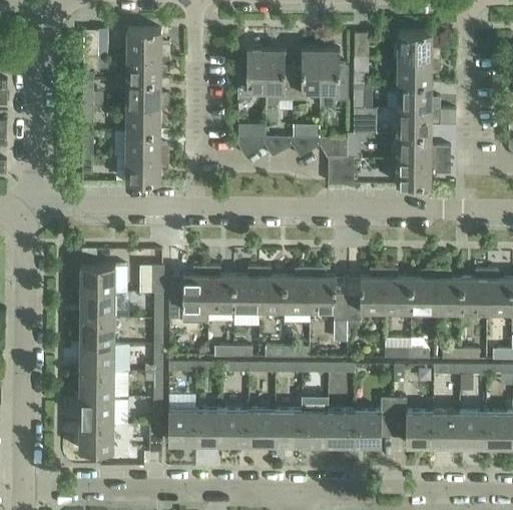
[(161,43),(161,29),(128,29),(127,55),(170,55),(170,43),(161,43)]
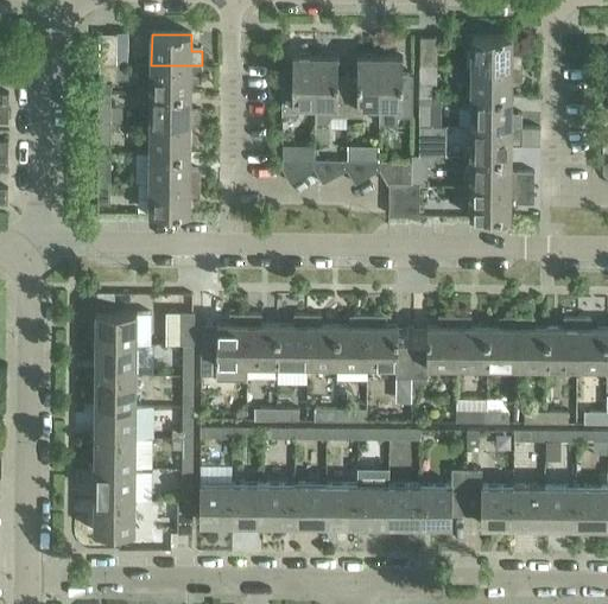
[(116,64),(116,36),(100,36),(100,64),(116,64)]
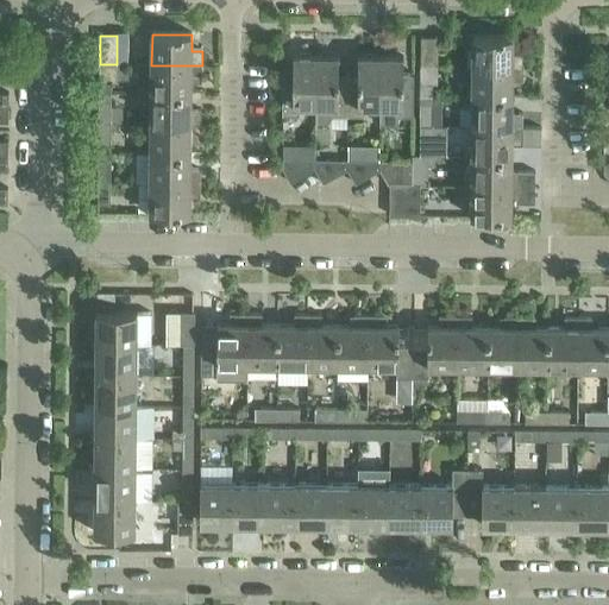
[(513,55),(513,38),(472,37),(472,49),(472,68),(523,69),(523,55),(513,55)]
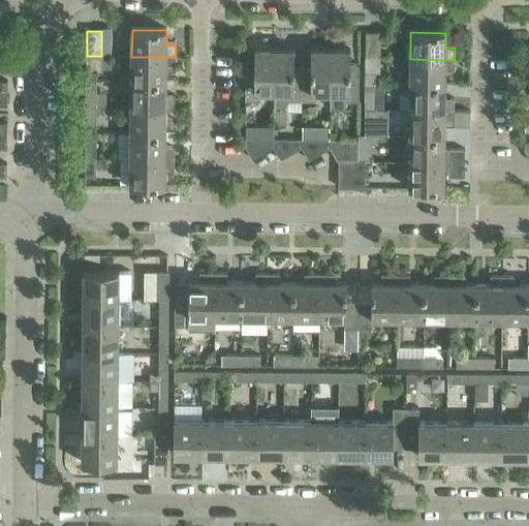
[(380,59),(380,34),(366,34),(366,58),(380,59)]
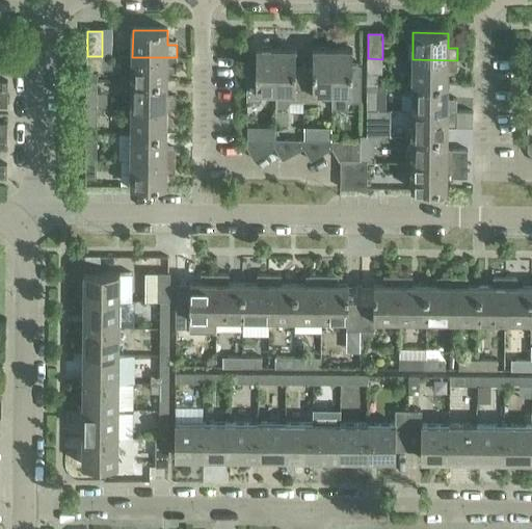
[(275,94),(276,50),(257,50),(256,64),(247,64),(246,102),(262,102),(262,94),(275,94)]
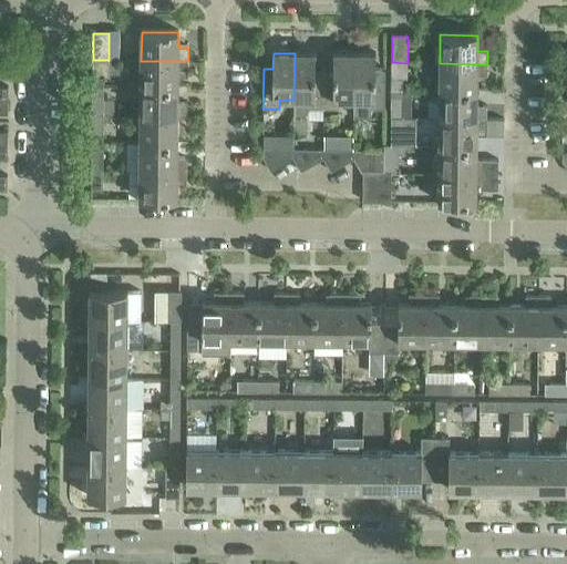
[(316,53),(295,53),(294,100),(295,116),(303,116),(309,109),(325,109),(325,70),(316,70),(316,53)]
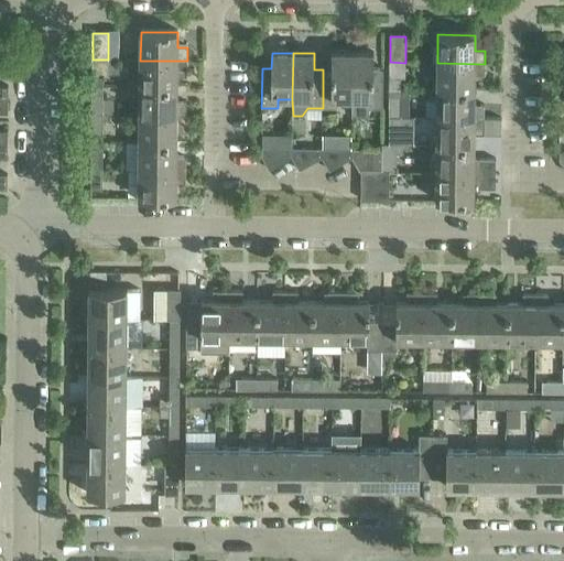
[(353,100),(353,53),(332,53),(332,69),(323,69),(323,108),(337,108),(337,99),(353,100)]
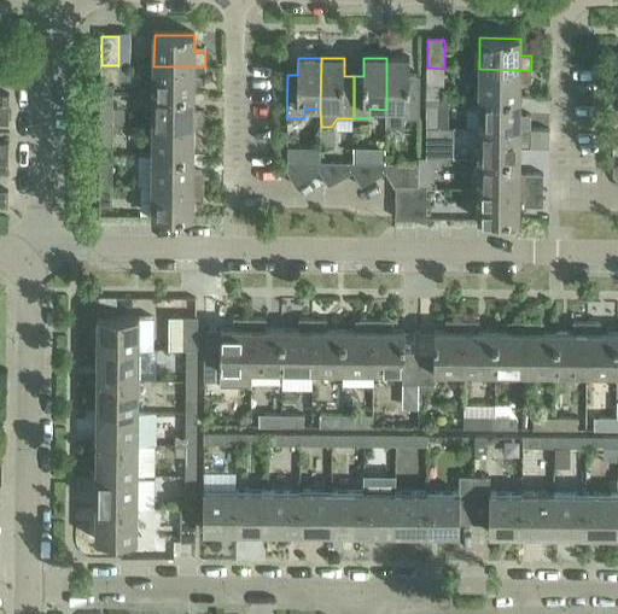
[(386,58),(386,110),(385,128),(402,128),(402,120),(419,120),(420,76),(409,76),(409,59),(386,58)]
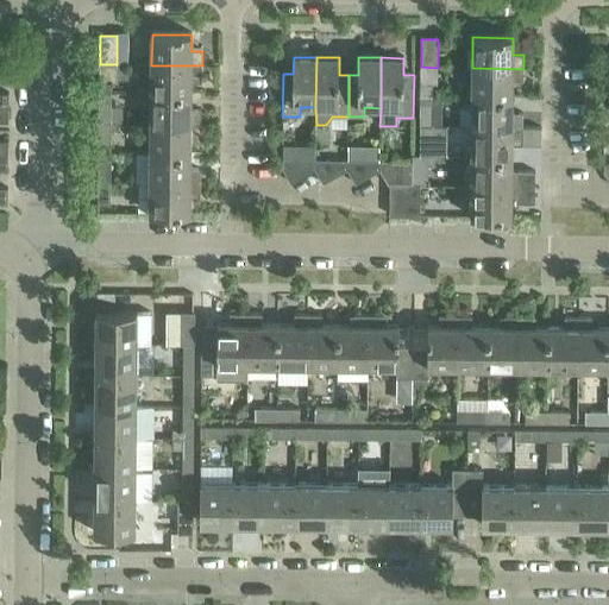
[(117,82),(117,64),(100,64),(99,82),(117,82)]
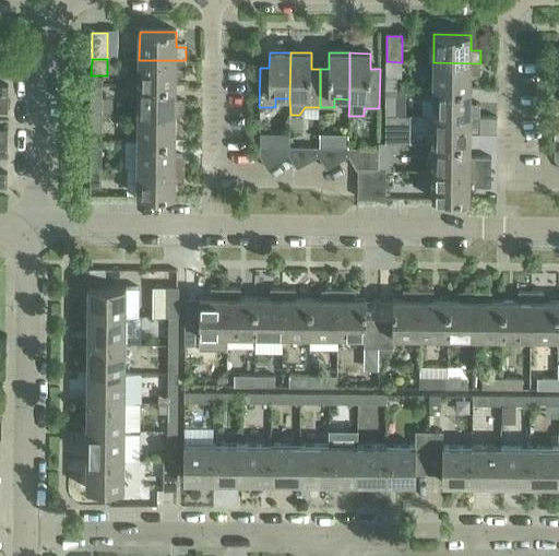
[(186,72),(186,60),(139,60),(139,75),(127,74),(127,87),(139,87),(175,87),(176,72),(186,72)]
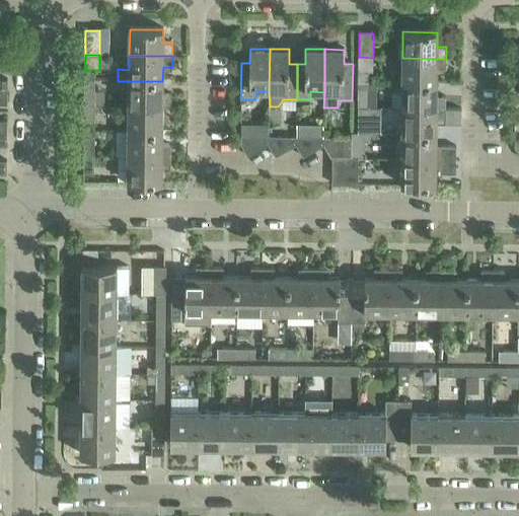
[(373,73),(373,58),(359,57),(359,72),(373,73)]
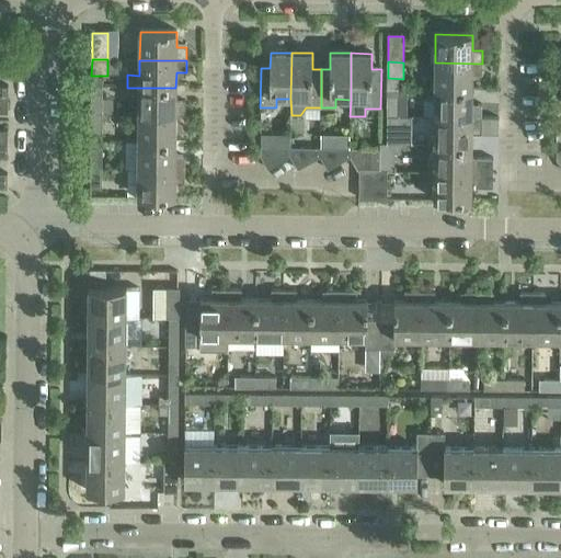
[(482,76),(482,64),(435,63),(435,91),(471,91),(472,76),(482,76)]
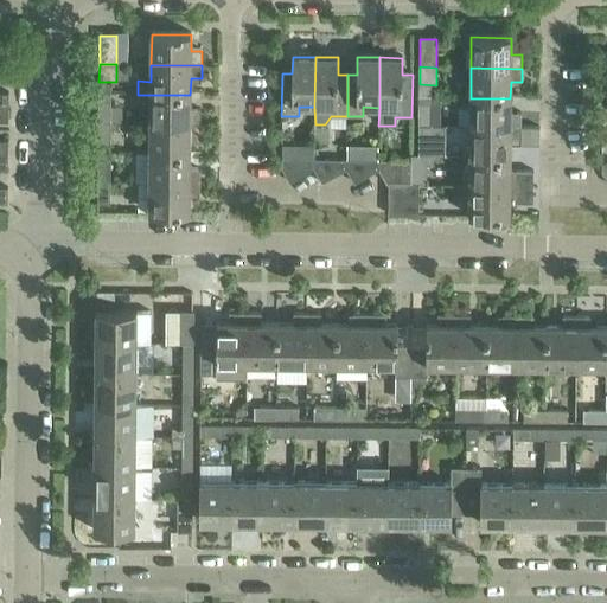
[(112,94),(98,94),(98,123),(110,124),(122,124),(122,108),(110,108),(112,94)]
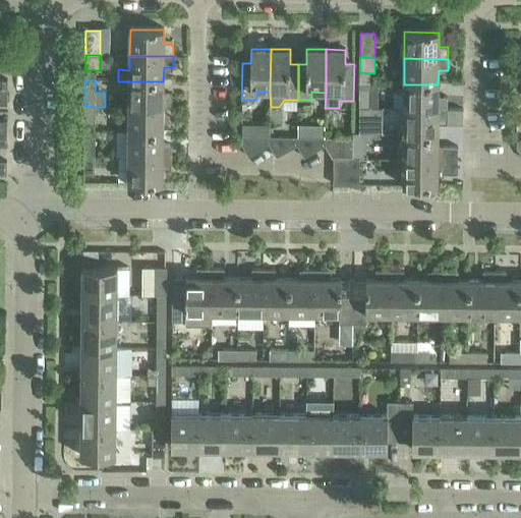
[(163,95),(163,81),(129,81),(129,107),(172,108),(172,96),(163,95)]
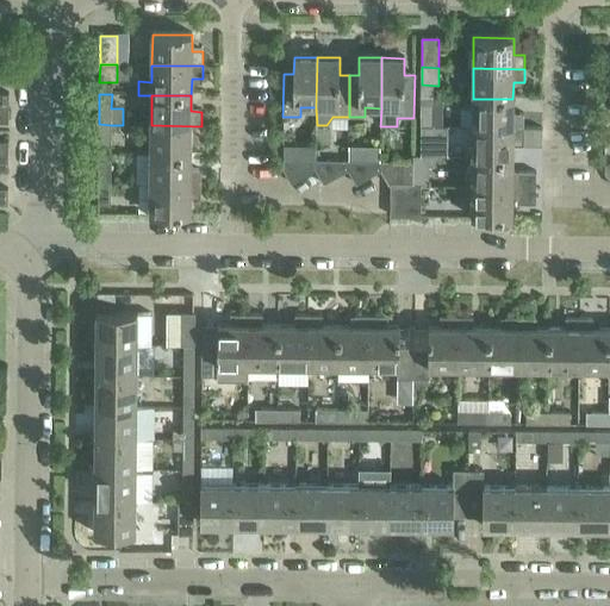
[(512,114),(512,99),(473,99),(473,129),(523,130),(523,114),(512,114)]
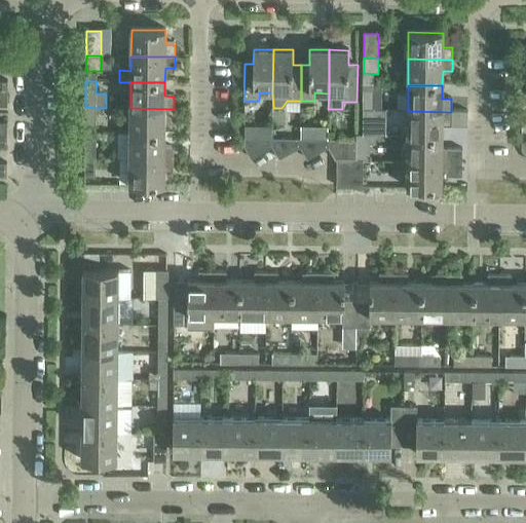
[(374,111),(374,91),(363,91),(363,110),(374,111)]
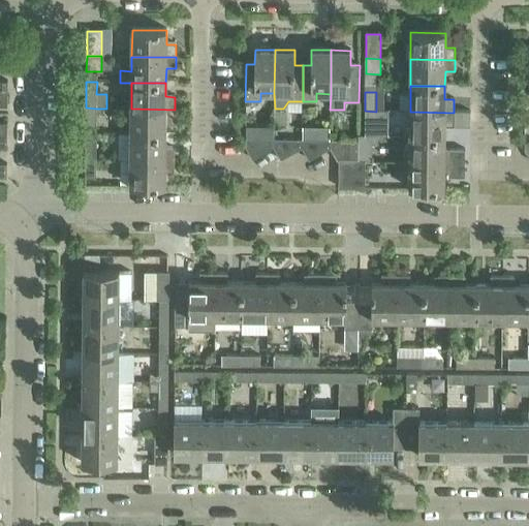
[(96,127),(96,109),(86,107),(86,127),(96,127)]
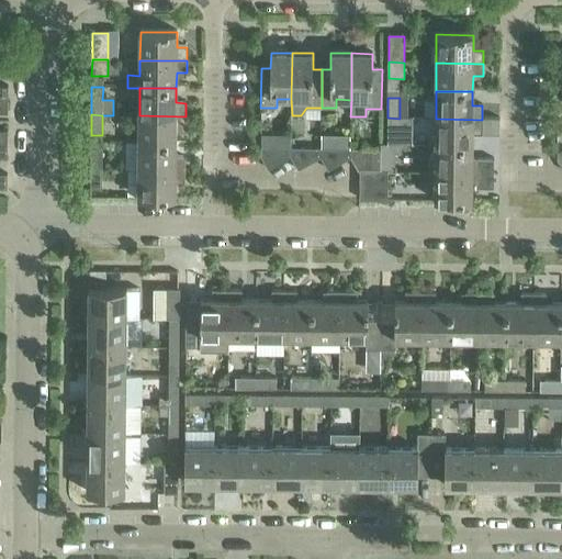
[(186,129),(186,116),(139,115),(139,144),(176,144),(176,129),(186,129)]
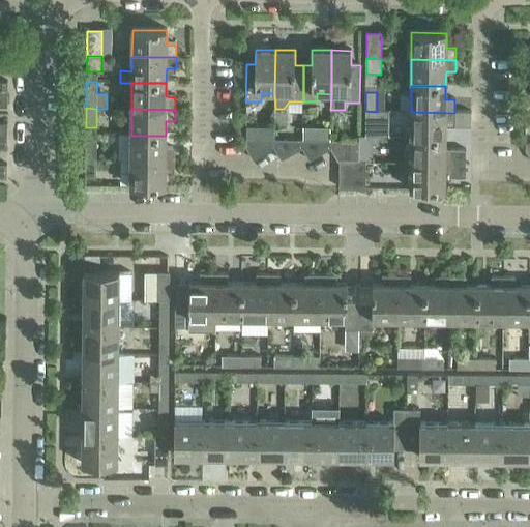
[(384,112),(377,112),(365,111),(364,130),(365,130),(365,137),(378,137),(384,130),(384,112)]
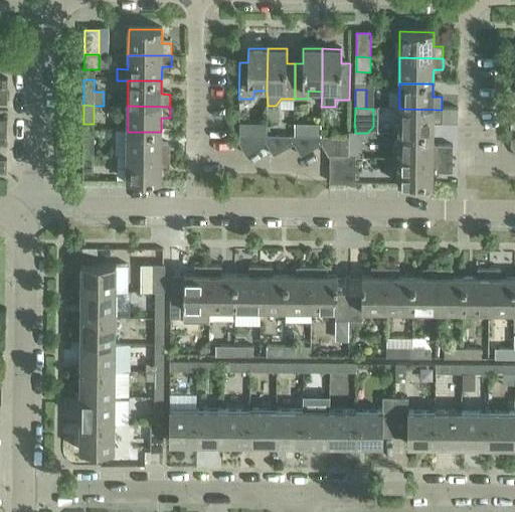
[(458,110),(442,110),(399,109),(399,134),(433,135),(433,120),(441,121),(441,123),(458,124),(458,110)]
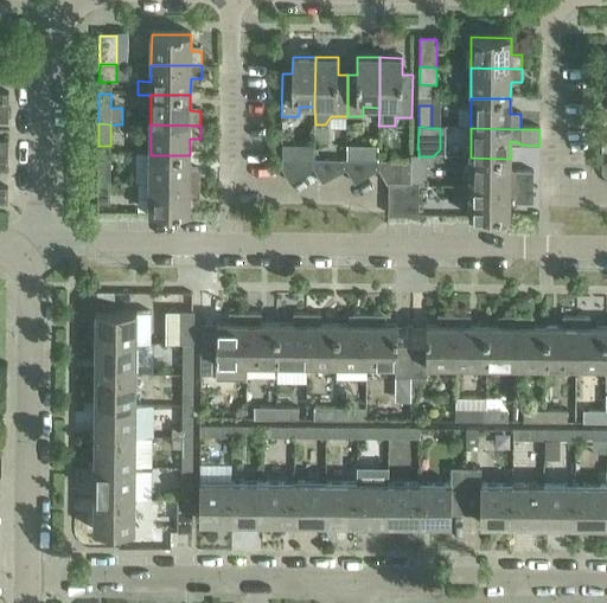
[(190,171),(190,155),(151,155),(149,185),(200,185),(200,171),(190,171)]
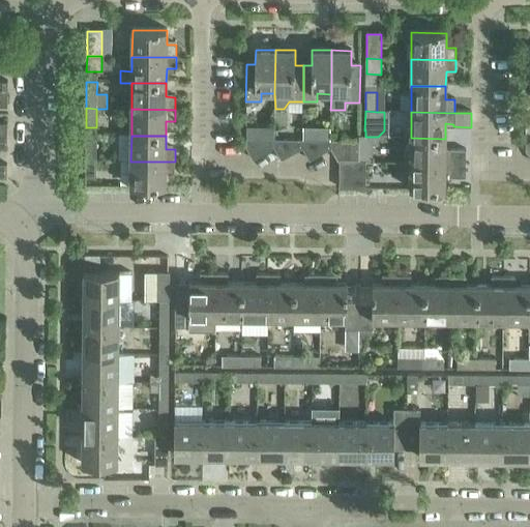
[(373,146),(378,143),(378,137),(365,137),(359,137),(358,141),(358,162),(340,162),(340,176),(365,176),(365,162),(373,162),(373,146)]
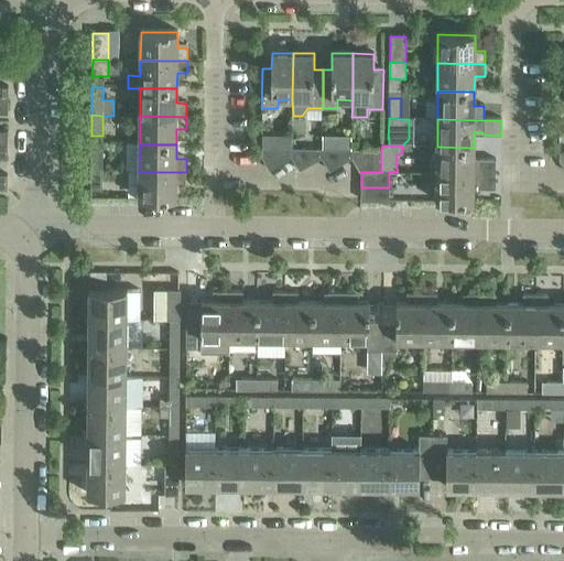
[(474,160),(474,148),(437,147),(436,173),(496,175),(496,160),(474,160)]
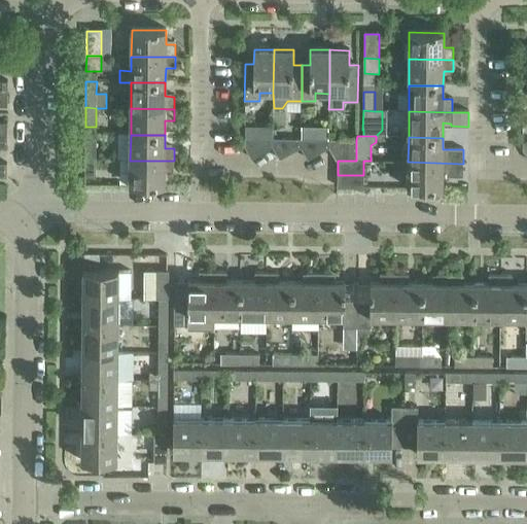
[(273,148),(273,139),(245,139),(245,147),(251,161),(273,148)]
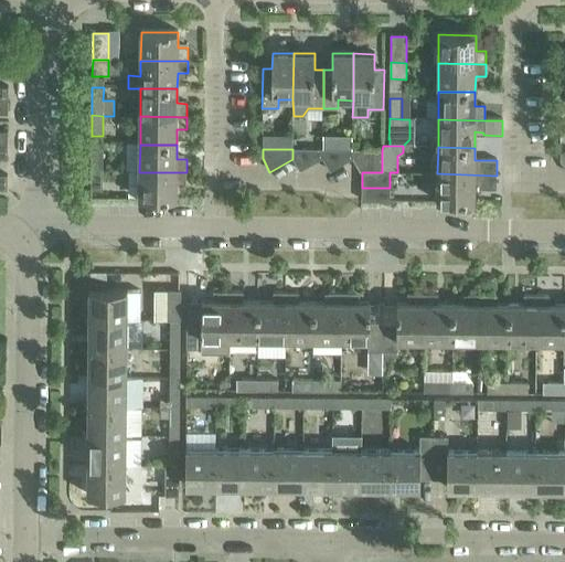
[(322,159),(322,150),(292,149),(292,159),(299,172),(322,159)]
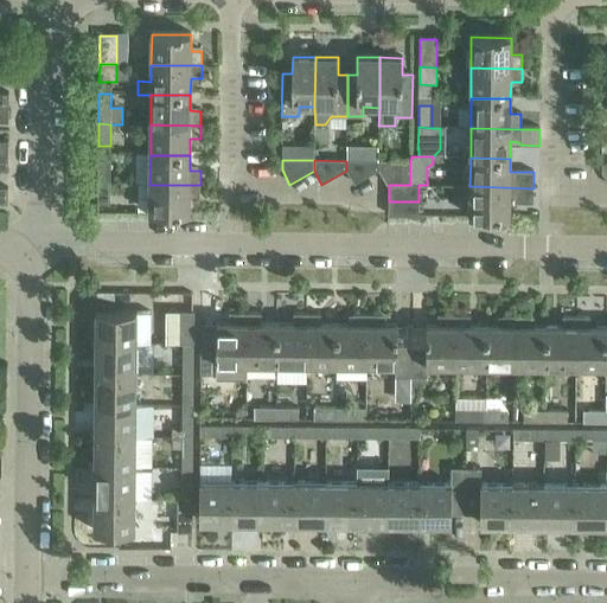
[(110,161),(98,161),(98,184),(110,184),(110,161)]
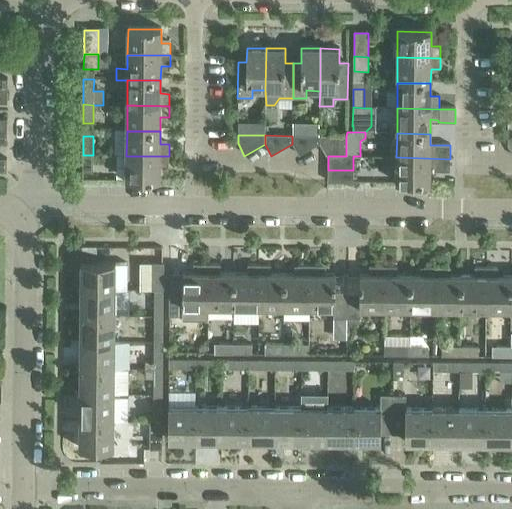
[(319,145),(319,136),(292,136),(292,144),(299,156),(319,145)]
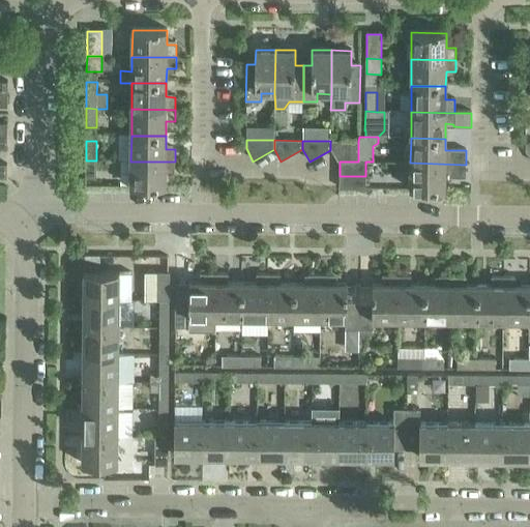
[(358,162),(358,141),(330,141),(330,150),(337,162),(340,162),(358,162)]
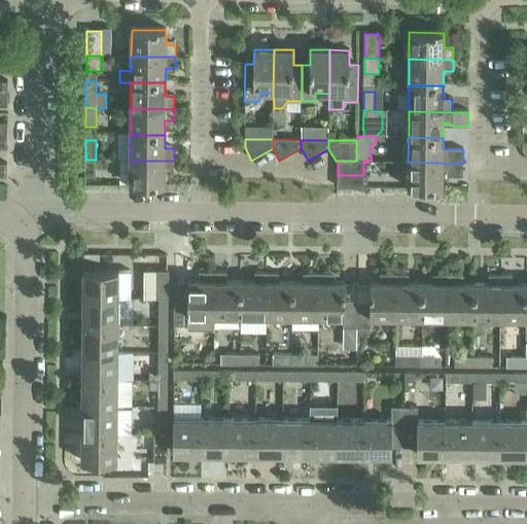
[(96,178),(96,160),(85,160),(84,178),(96,178)]
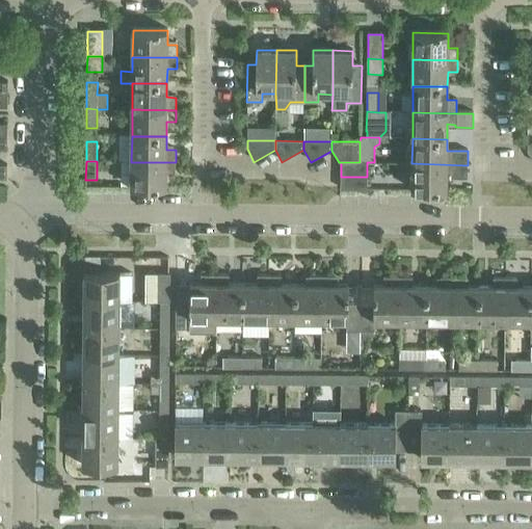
[(176,174),(176,162),(131,162),(131,188),(165,188),(165,174),(176,174)]
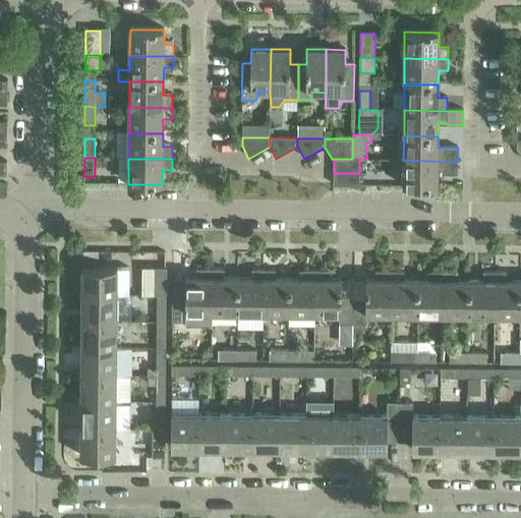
[(458,175),(458,162),(403,160),(403,187),(438,187),(438,175),(458,175)]
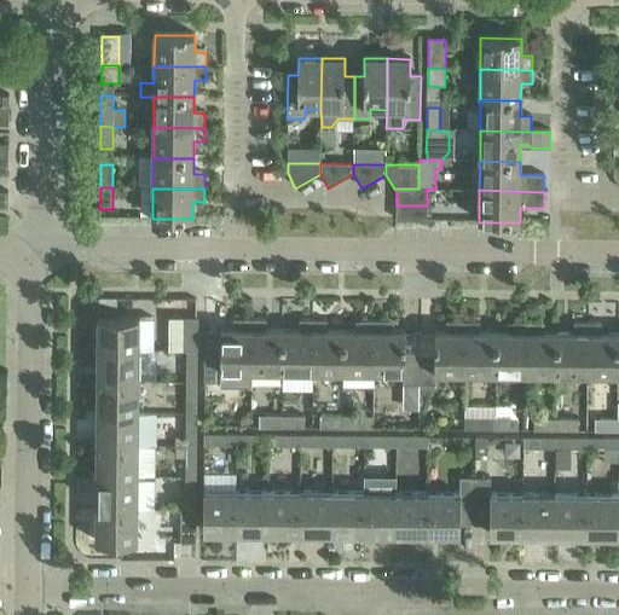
[(427,221),(427,206),(397,206),(397,221),(427,221)]
